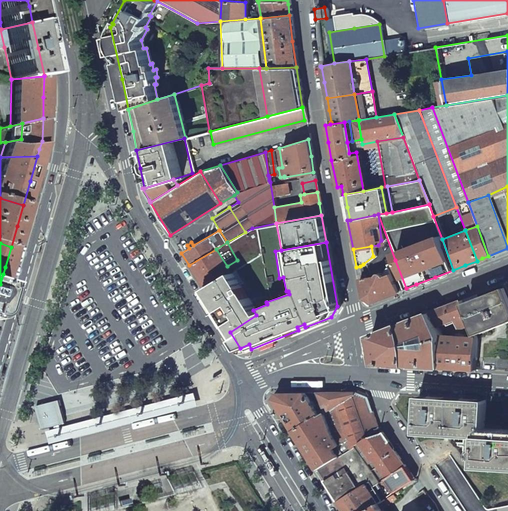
[(203,289),(230,271),(227,266),(216,249),(189,265),(200,283),(203,289)]
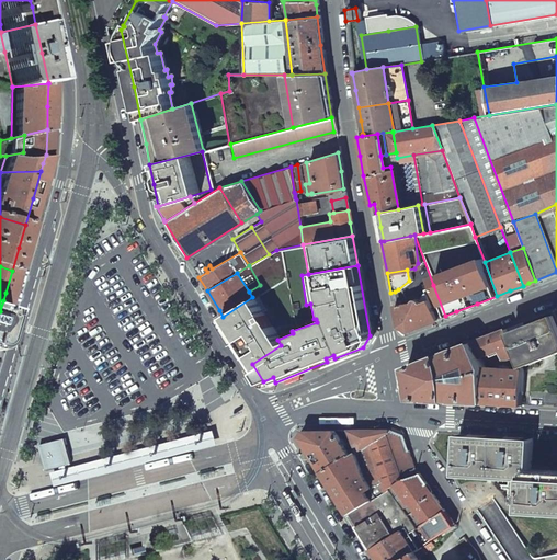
[(433,285),(422,289),(423,293),(427,299),(434,319),(445,316),(433,285)]
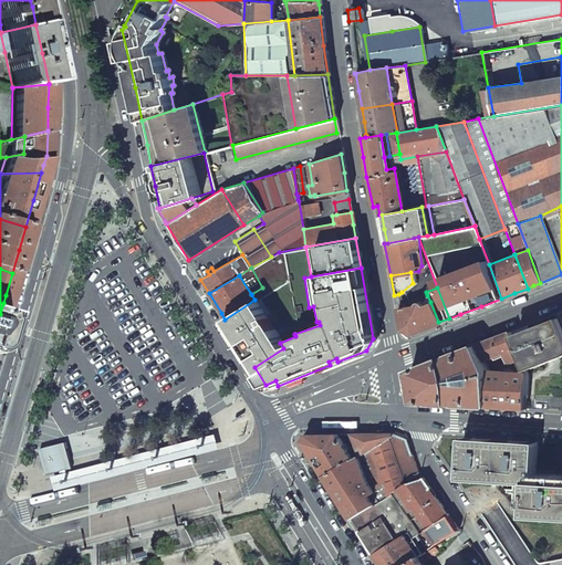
[(245,352),(255,367),(283,348),(280,343),(269,322),(273,320),(261,296),(255,300),(225,320),(240,344),(242,343),(245,346),(247,351),(245,352)]
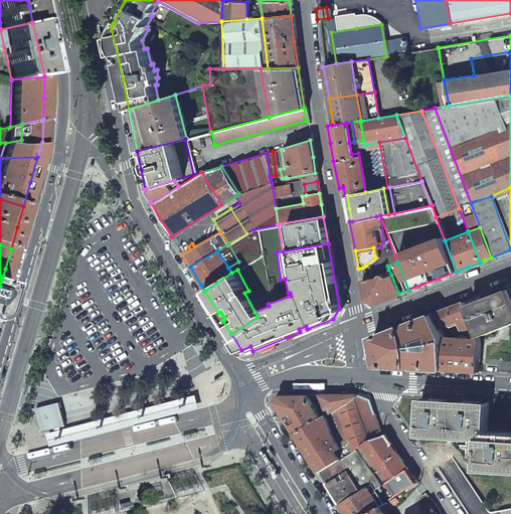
[(371,304),(398,293),(391,275),(384,277),(383,276),(381,274),(379,274),(377,275),(376,277),(370,278),(364,279),(359,280),(363,299),(371,304)]
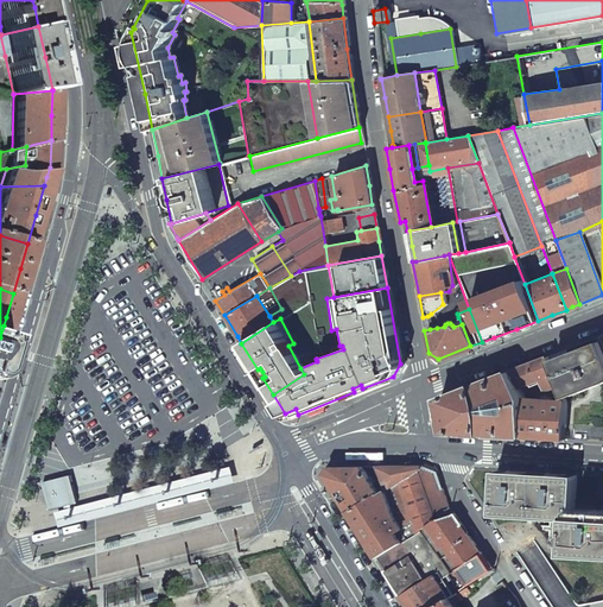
[(557,384),(560,393),(602,377),(602,351),(597,335),(545,355),(552,372),(557,384)]
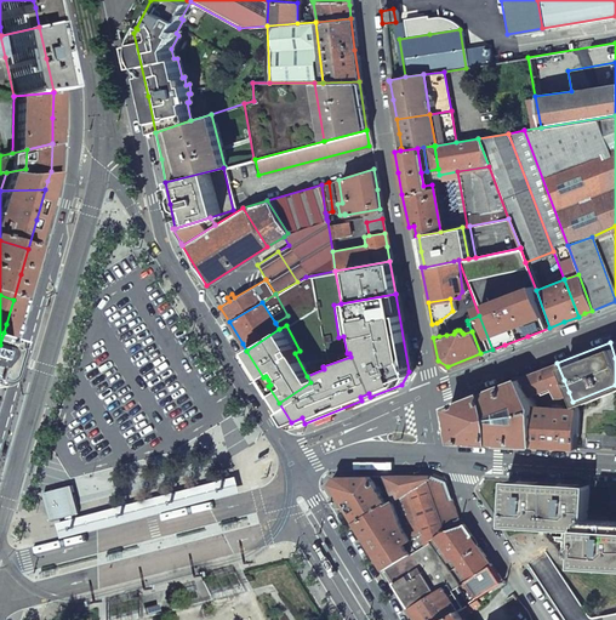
[(555,384),(564,380),(557,363),(537,370),(518,379),(526,394),(555,384)]
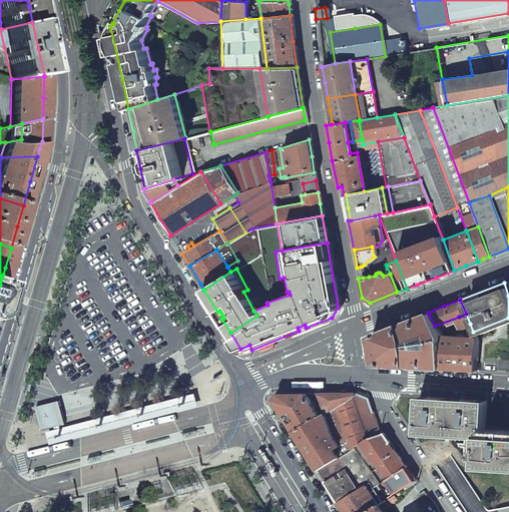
[(428,313),(368,335),(371,350),(374,364),(438,368),(439,336),(435,326),(428,313)]
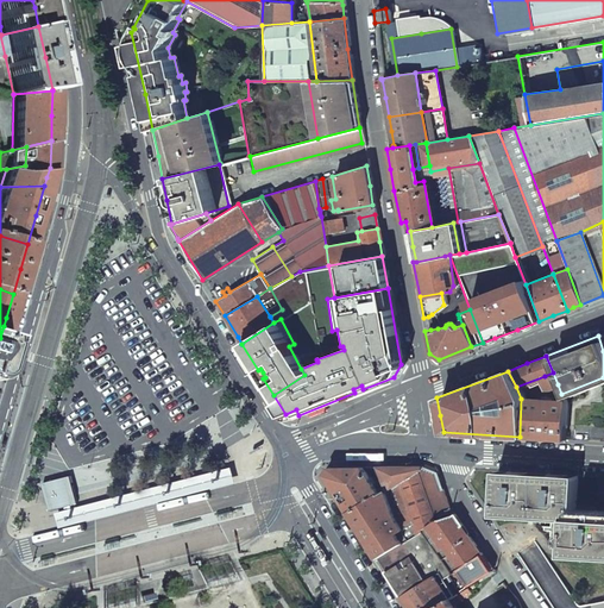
[(542,381),(546,389),(558,384),(553,373),(545,376),(546,380),(542,381)]
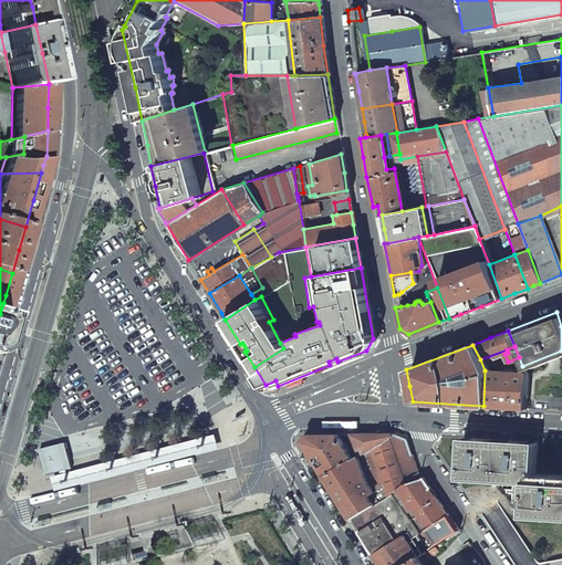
[(485,370),(484,406),(503,407),(522,408),(524,372),(485,370)]
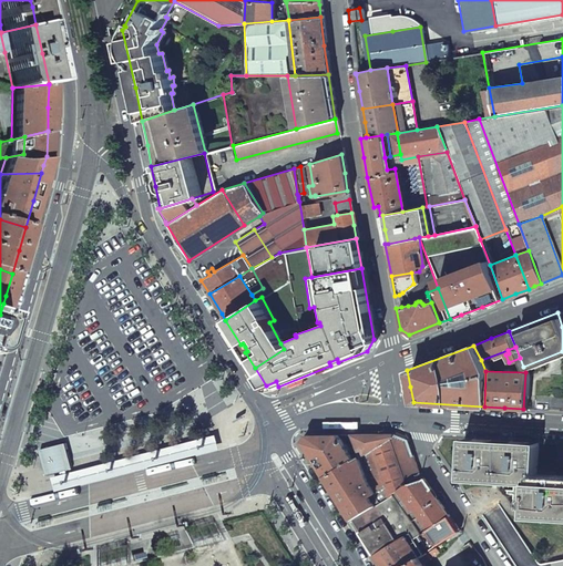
[(389,433),(348,434),(357,456),(370,449),(388,438),(390,436),(389,434),(389,433)]
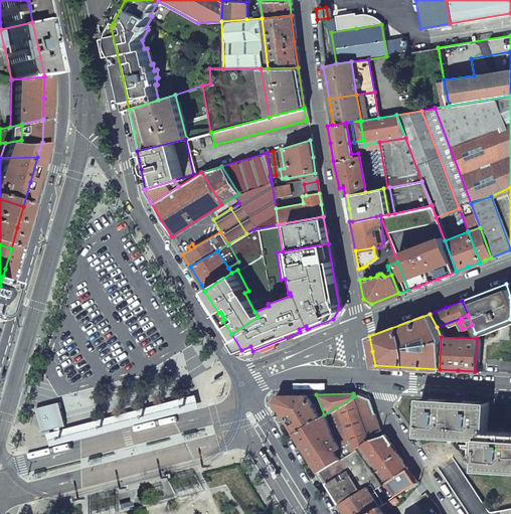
[(273,400),(292,433),(317,417),(304,394),(276,394),(273,400)]
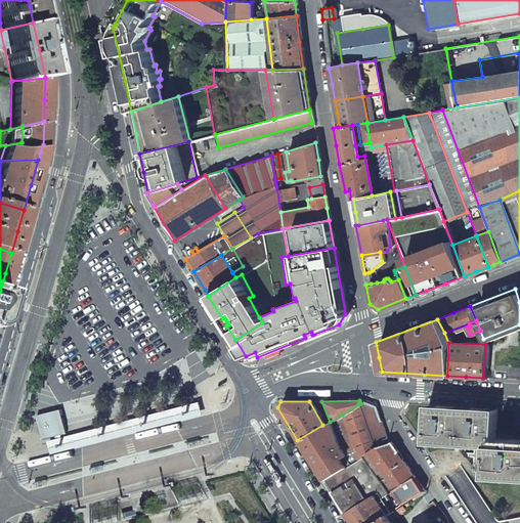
[(358,404),(371,442),(369,442),(370,445),(385,440),(379,422),(374,406),(366,404),(359,401),(360,403),(358,404)]
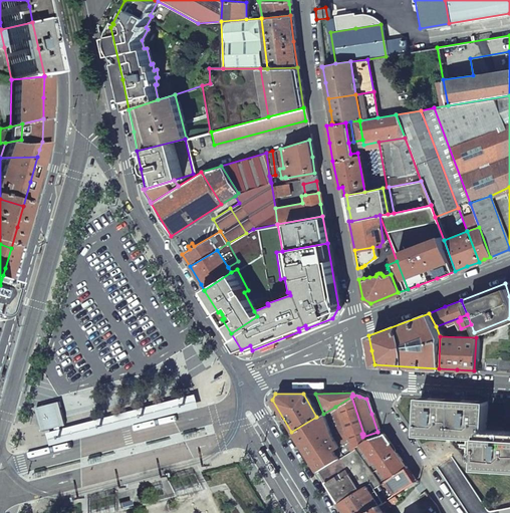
[(43,434),(46,443),(196,405),(193,396),(43,434)]
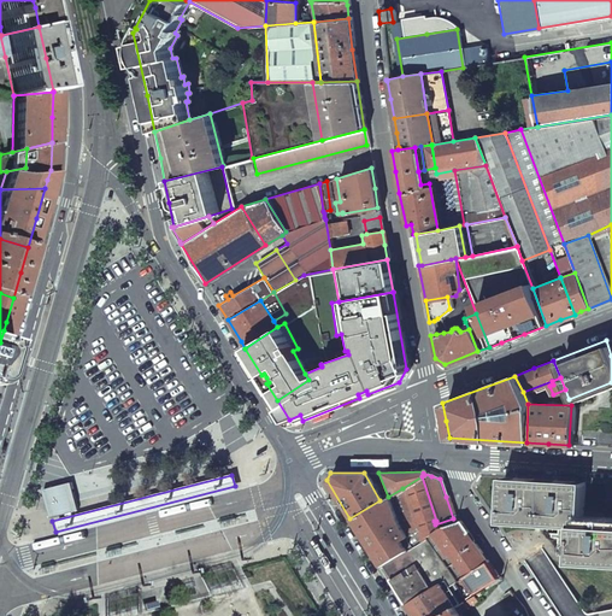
[(425,539),(454,581),(463,575),(448,552),(445,555),(430,533),(436,528),(435,524),(434,521),(436,521),(422,476),(402,488),(418,532),(417,532),(421,541),(425,539)]
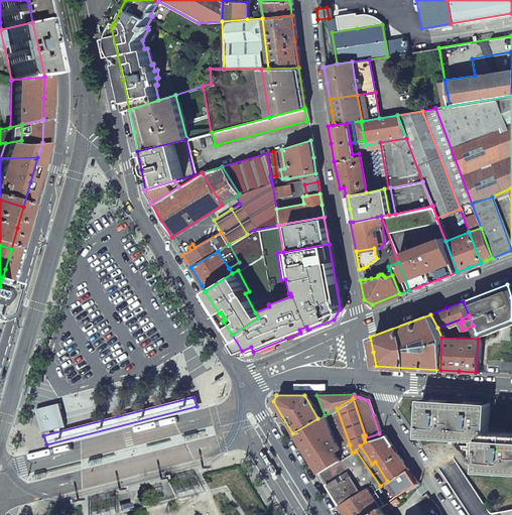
[(435,399),(418,398),(416,436),(444,437),(464,439),(484,440),(484,432),(485,432),(487,405),(477,404),(477,402),(470,401),(462,401),(462,403),(443,402),(443,400),(435,399)]
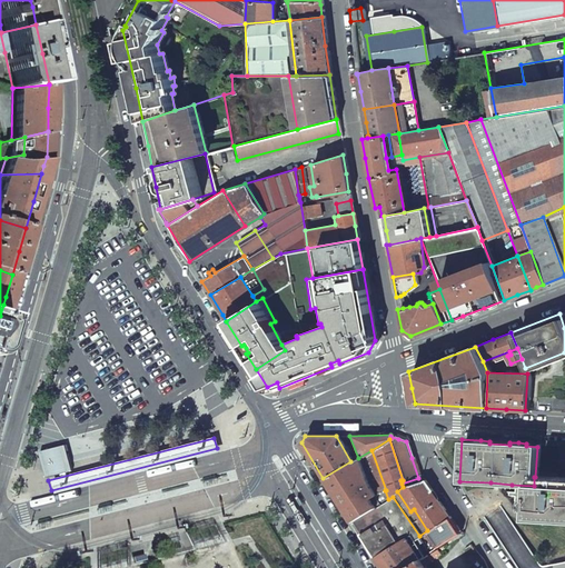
[(38,450),(36,450),(37,452),(42,476),(69,470),(62,444),(38,450)]
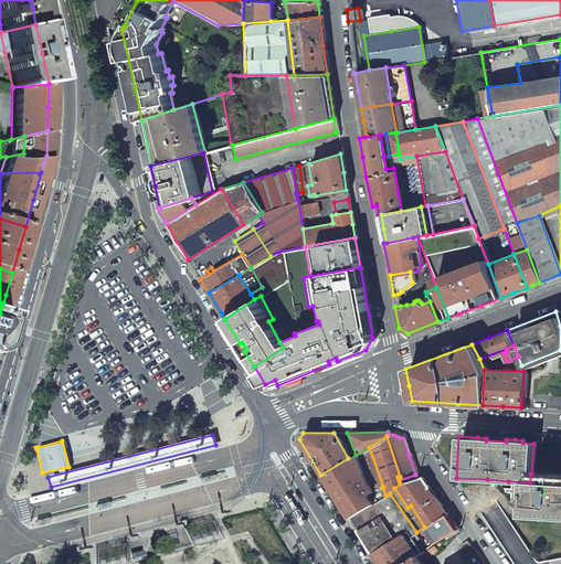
[(348,458),(320,475),(342,510),(348,518),(372,504),(385,496),(382,487),(383,487),(369,447),(356,455),(349,459),(348,458)]
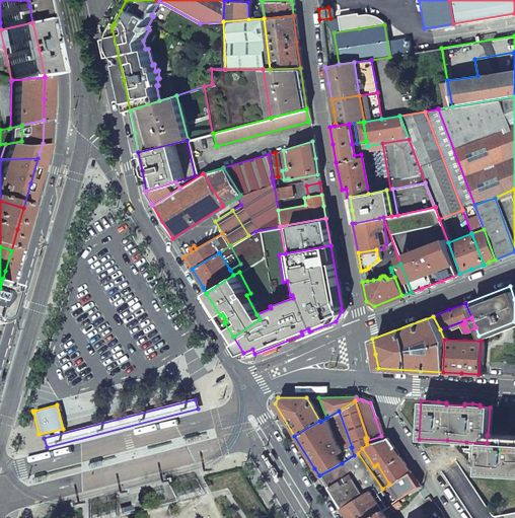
[(195,434),(182,437),(184,443),(197,439),(195,434)]
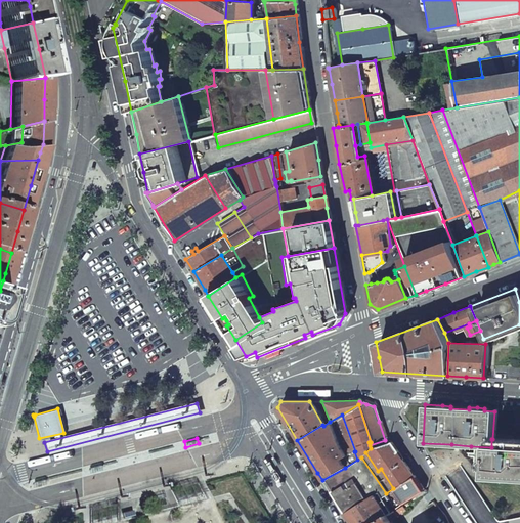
[(489,471),(489,475),(519,476),(519,438),(516,438),(510,438),(509,440),(492,439),(491,439),(491,447),(489,471)]
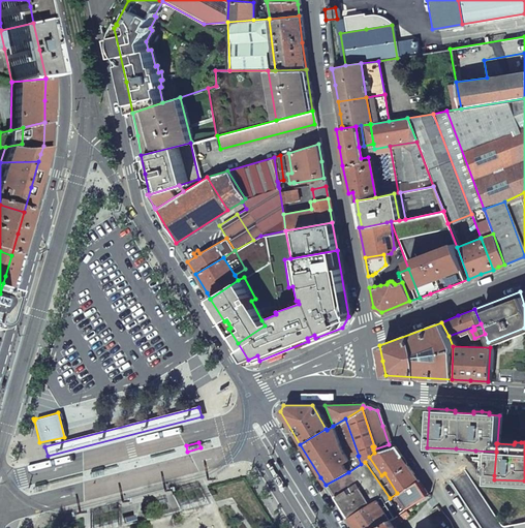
[(384,473),(397,493),(415,482),(404,463),(392,446),(376,452),(374,453),(369,457),(381,475),(384,473)]
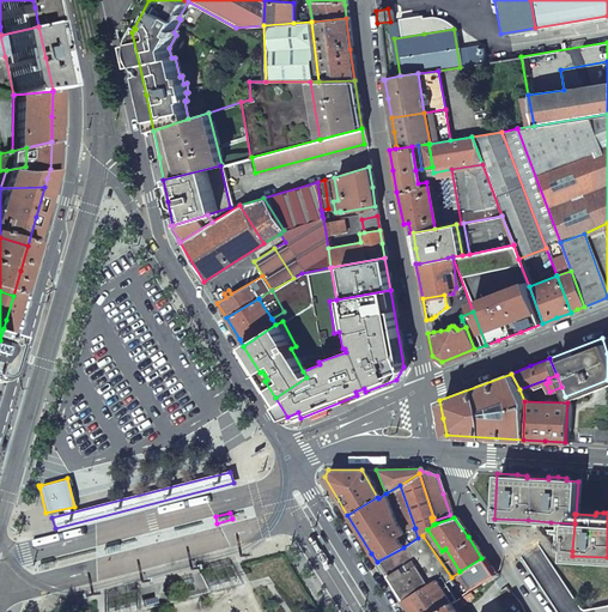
[(549,544),(552,550),(572,551),(575,523),(551,522),(551,531),(543,529),(543,533),(549,533),(549,544)]
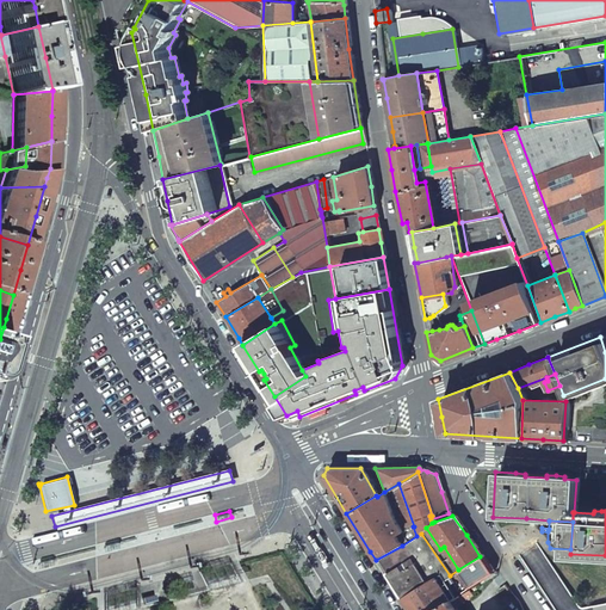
[(320,531),(319,530),(314,533),(321,542),(325,540),(320,531)]
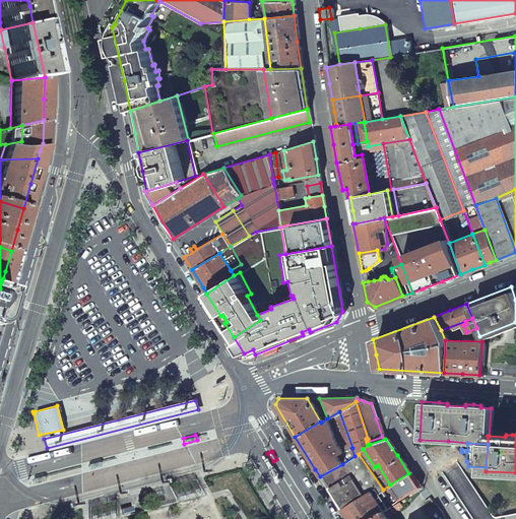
[(320,476),(327,488),(347,473),(362,496),(369,491),(373,488),(377,494),(383,490),(359,454),(355,456),(342,464),(320,476)]
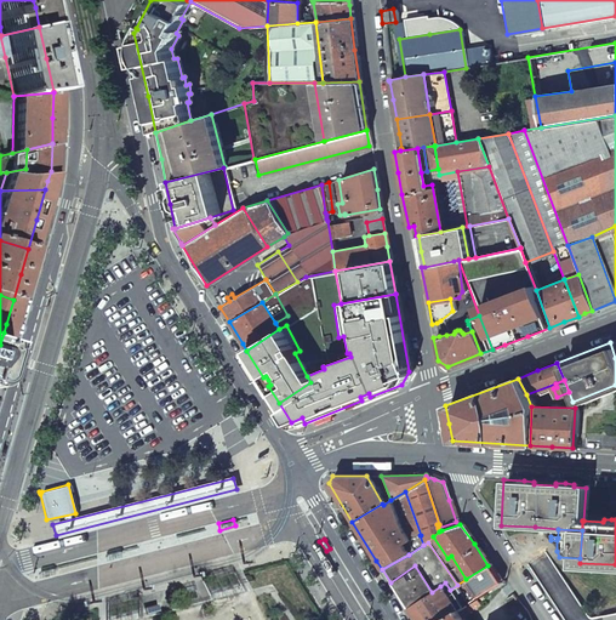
[(117,550),(102,553),(103,559),(118,556),(117,550)]
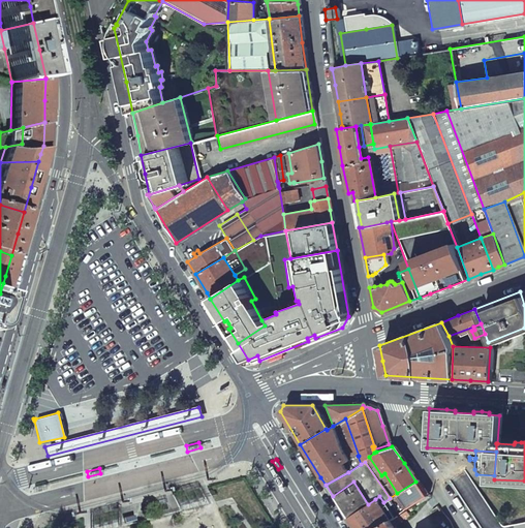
[(32,491),(44,488),(42,482),(30,486),(32,491)]
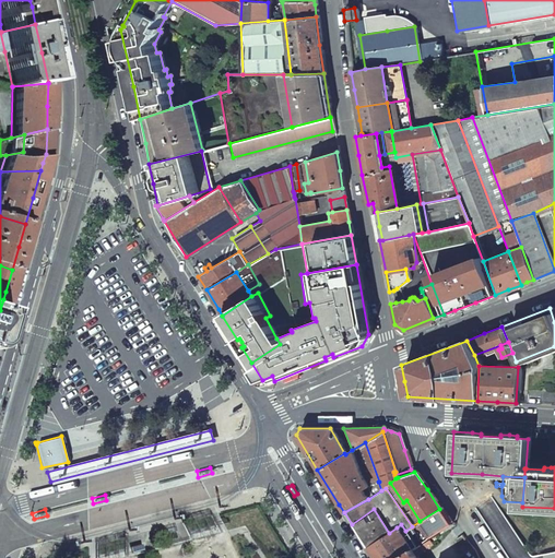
[(358,535),(366,547),(389,533),(374,509),(352,524),(358,535)]
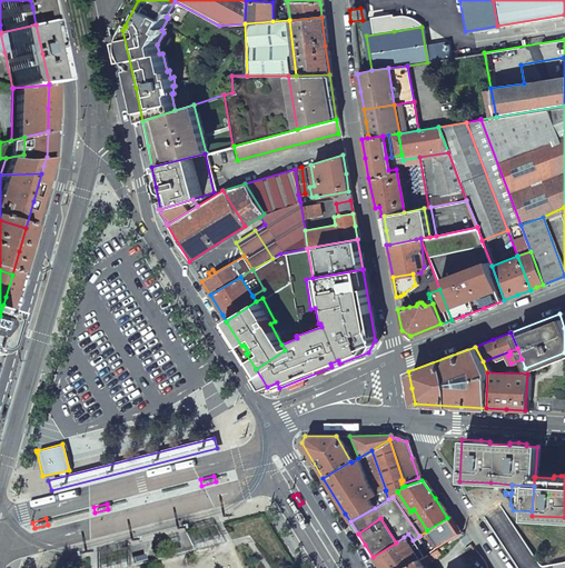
[(435,527),(445,542),(458,534),(448,518),(435,527)]
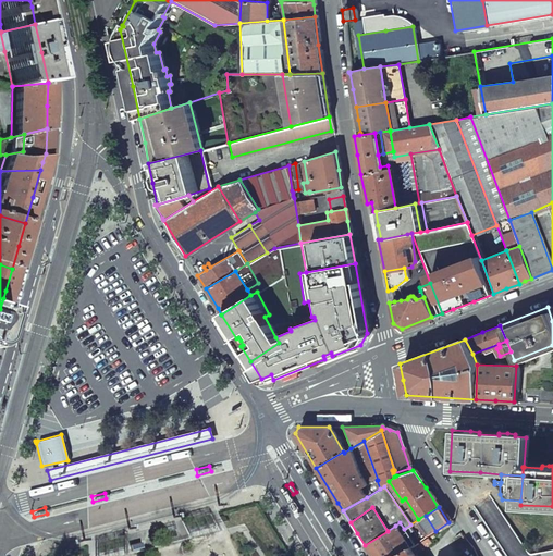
[(365,545),(370,555),(393,555),(407,547),(395,526),(388,531),(365,545)]
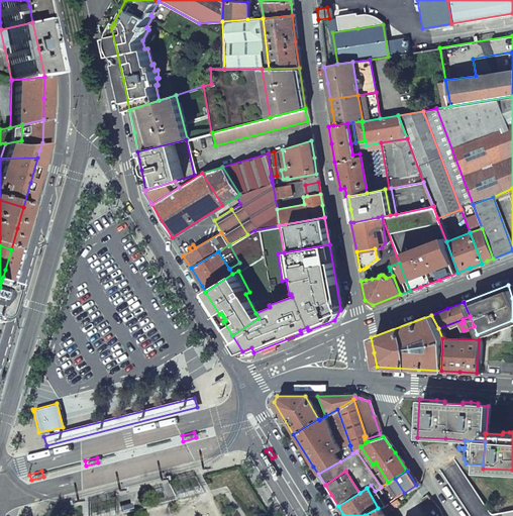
[(378,508),(382,514),(389,509),(388,508),(397,503),(394,498),(378,508)]
